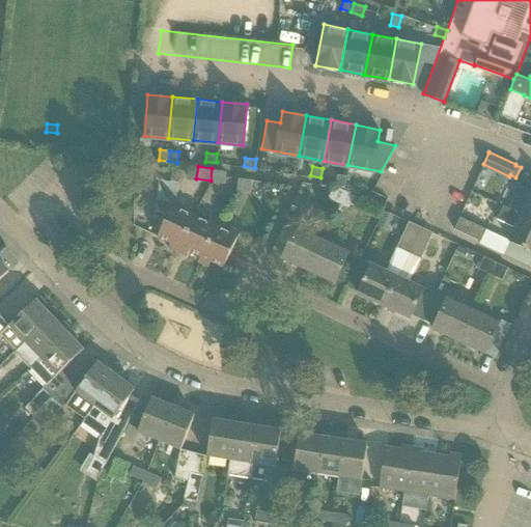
[(212,168),(211,181),(225,183),(226,169),(212,168)]
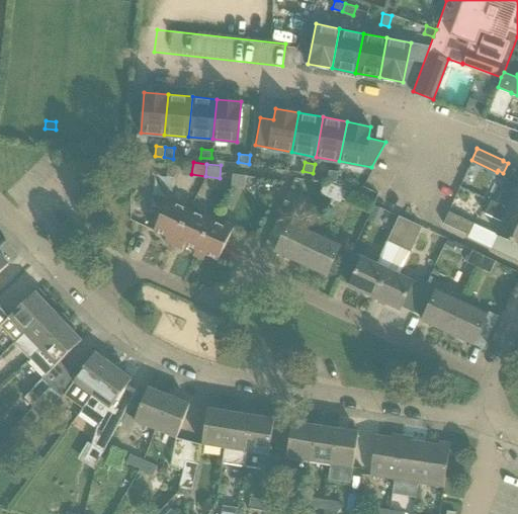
[(329,169),(328,180),(336,181),(337,170),(329,169)]
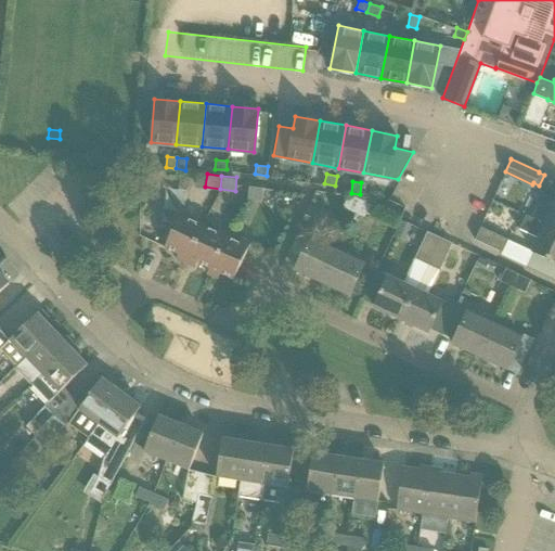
[(261,200),(263,186),(248,184),(246,199),(261,200)]
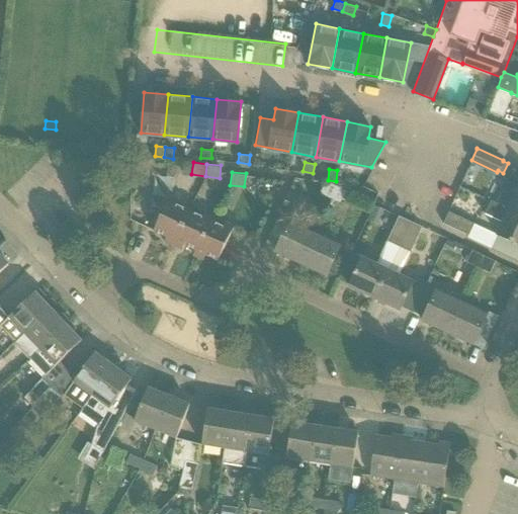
[(517,182),(506,177),(495,200),(494,201),(517,211),(517,182)]
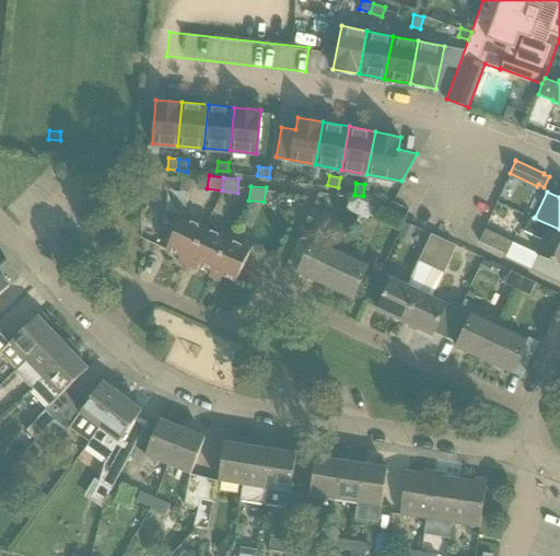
[(346,206),(358,212),(364,199),(351,194),(346,206)]
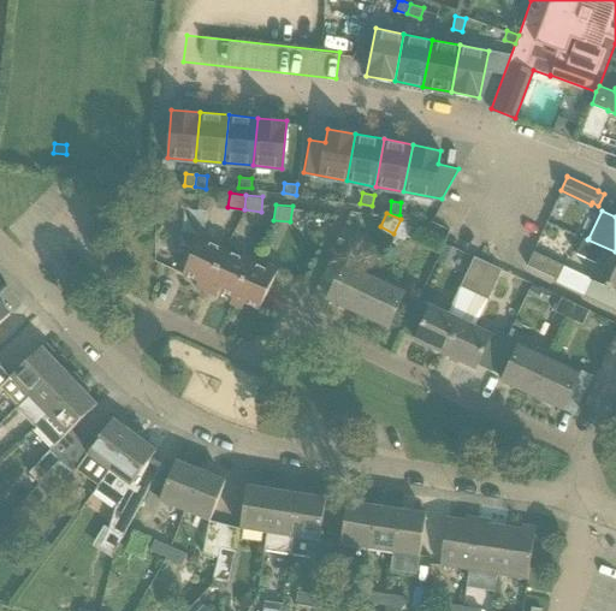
[(499,213),(493,232),(516,241),(523,220),(499,213)]
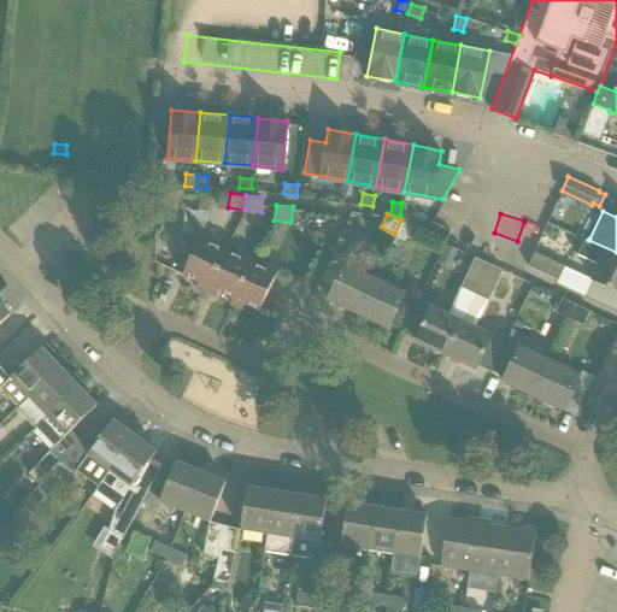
[(401,219),(394,234),(409,240),(415,225),(401,219)]
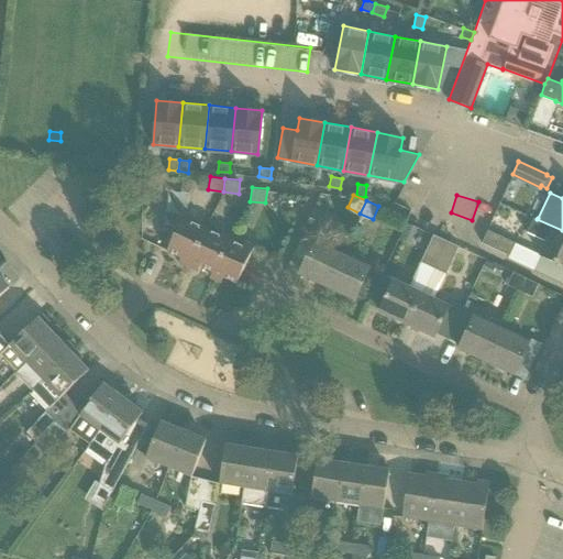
[(142,201),(138,225),(148,227),(153,204),(142,201)]
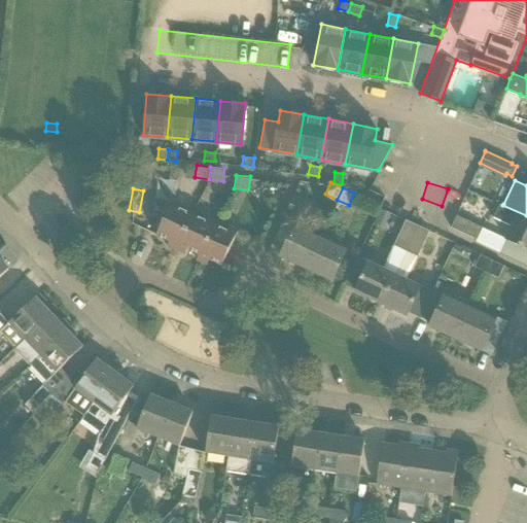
[(155,190),(145,188),(140,209),(151,212),(155,190)]
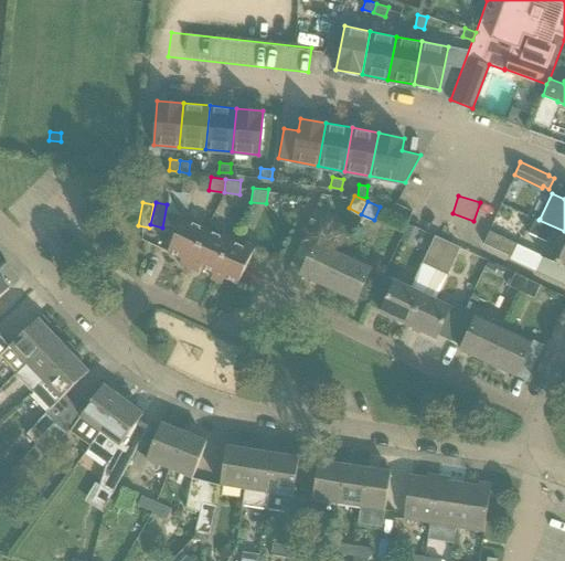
[(184,212),(177,230),(167,250),(181,256),(179,262),(188,266),(205,229),(192,222),(194,217),(184,212)]
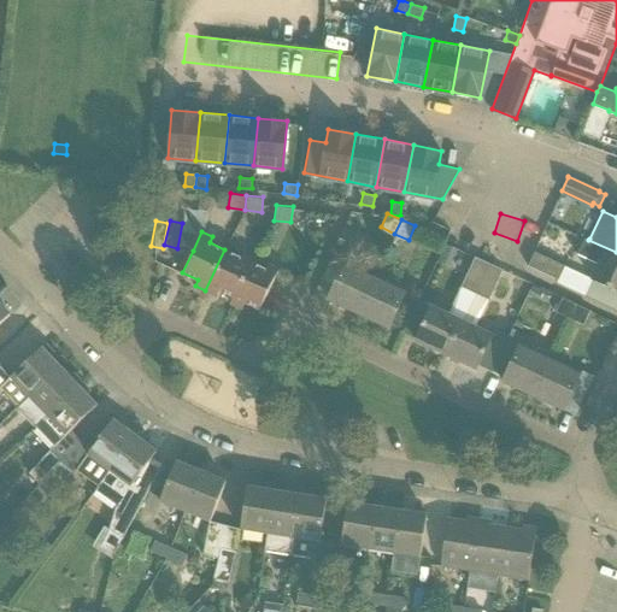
[(616,252),(588,240),(589,239),(585,236),(576,253),(599,263),(592,278),(616,289),(616,252)]
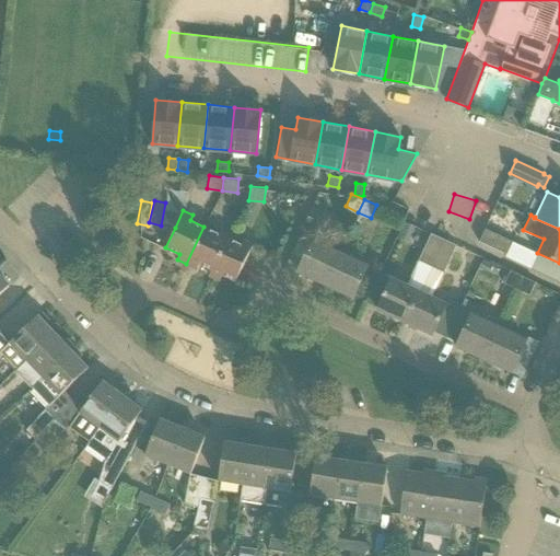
[(203,227),(186,264),(197,268),(199,263),(211,268),(212,269),(226,236),(230,232),(220,228),(218,233),(203,227)]
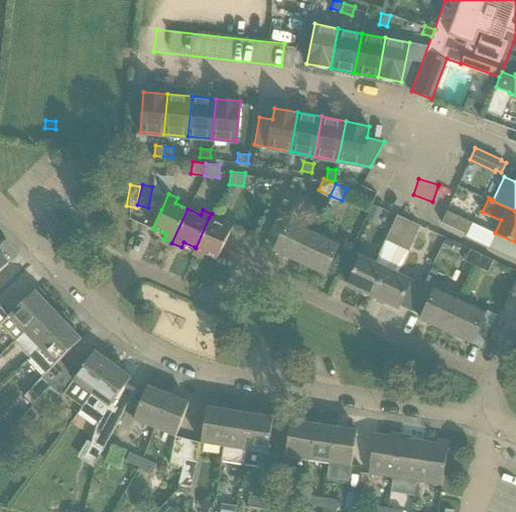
[(472,221),(446,209),(441,221),(467,233),(472,222),(472,221)]
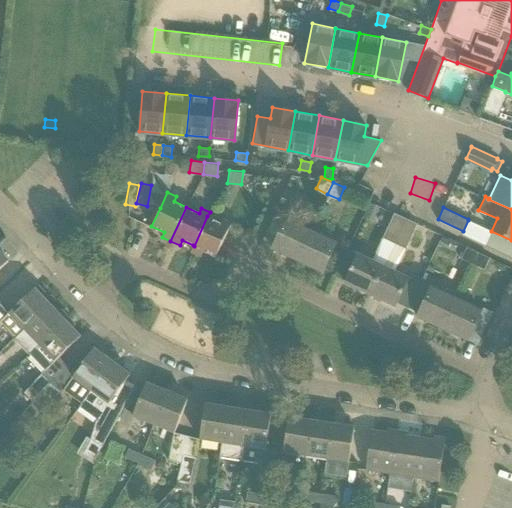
[(383,235),(382,236),(394,241),(405,217),(394,212),(383,235)]
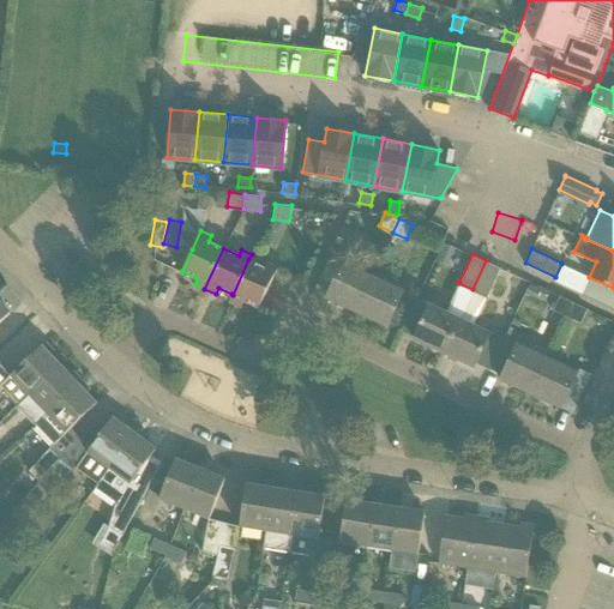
[(329,257),(318,281),(330,287),(326,296),(356,311),(372,277),(342,263),(329,257)]
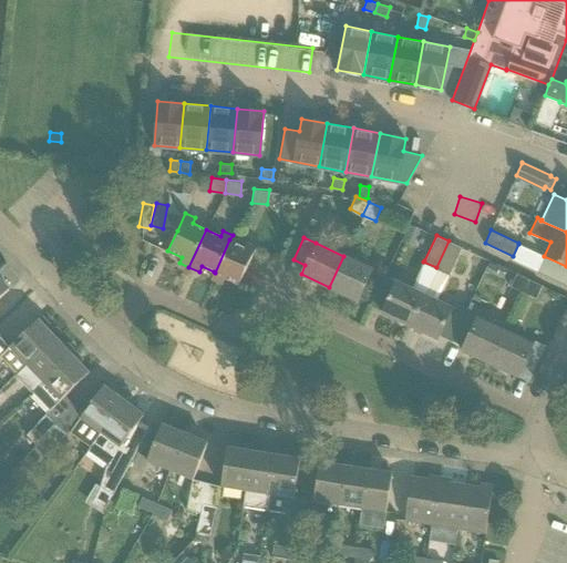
[(238,284),(256,246),(246,241),(244,246),(229,239),(215,273),(214,272),(212,277),(222,283),(224,277),(238,284)]
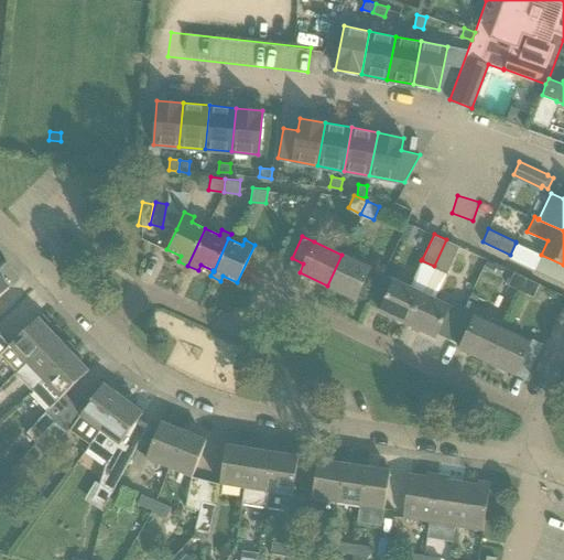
[(446,239),(434,266),(446,272),(459,245),(446,239)]
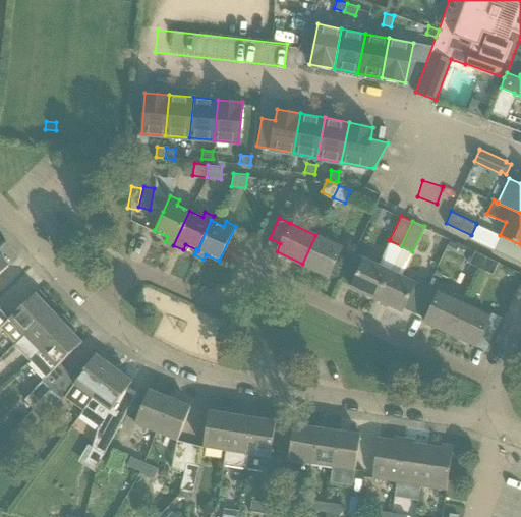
[(315,235),(302,264),(328,276),(337,257),(342,246),(315,235)]
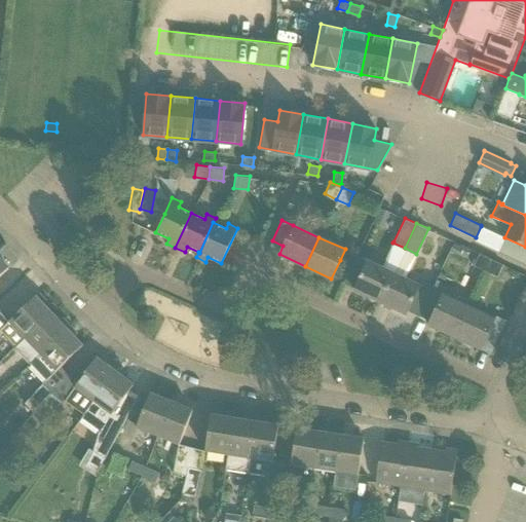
[(405,248),(392,243),(380,268),(367,262),(353,289),(379,301),(405,248)]
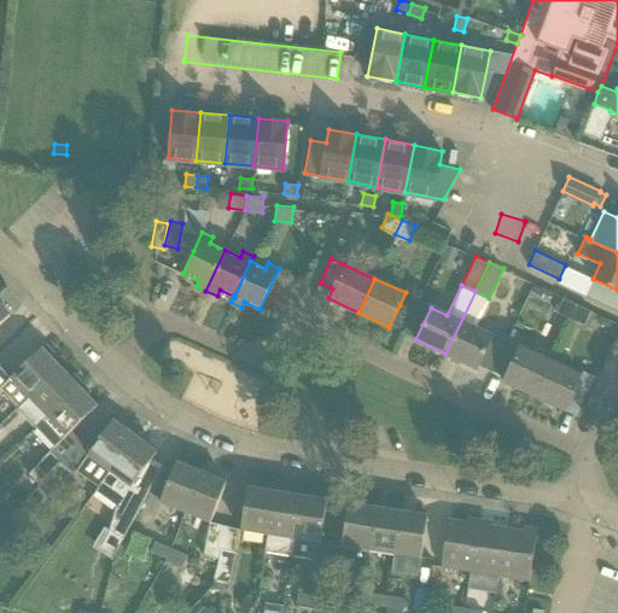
[(491,371),(508,334),(495,328),(491,336),(474,328),(488,301),(489,298),(476,291),(445,354),(477,368),(478,363),(491,371)]
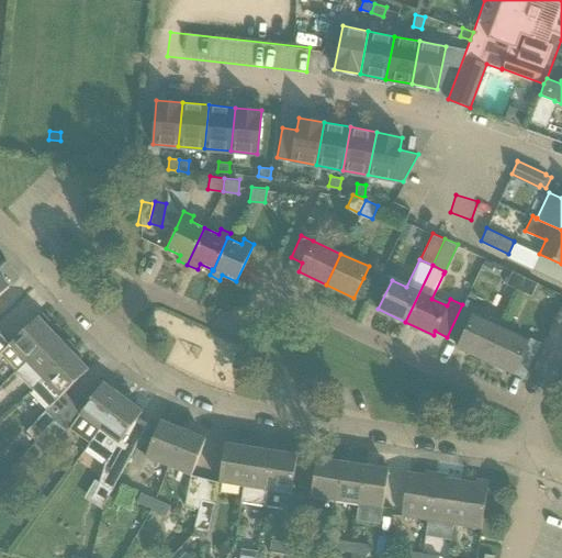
[(512,270),(506,282),(518,289),(525,276),(512,270)]
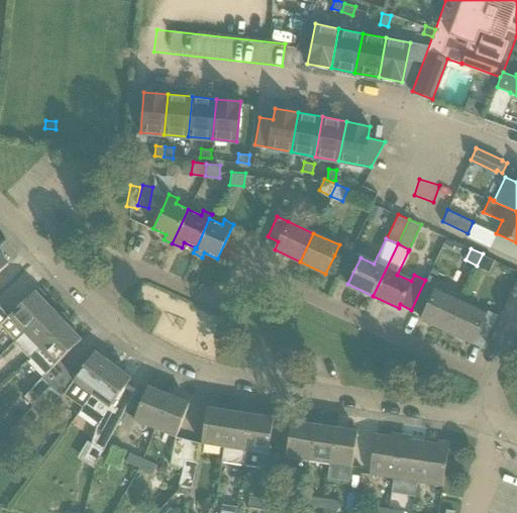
[(483,253),(477,266),(488,271),(494,259),(483,253)]
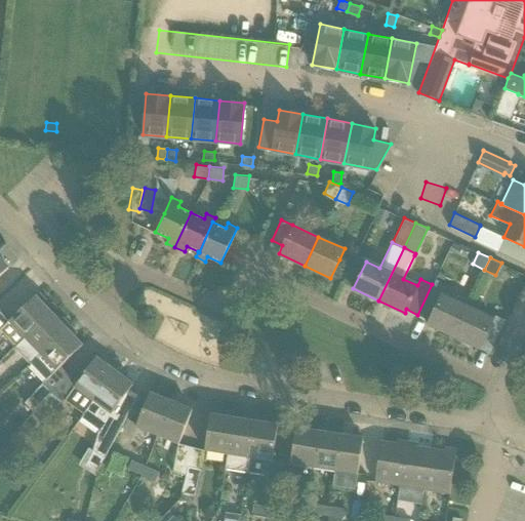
[(453,335),(467,306),(441,293),(443,289),(432,284),(417,315),(429,320),(428,323),(453,335)]
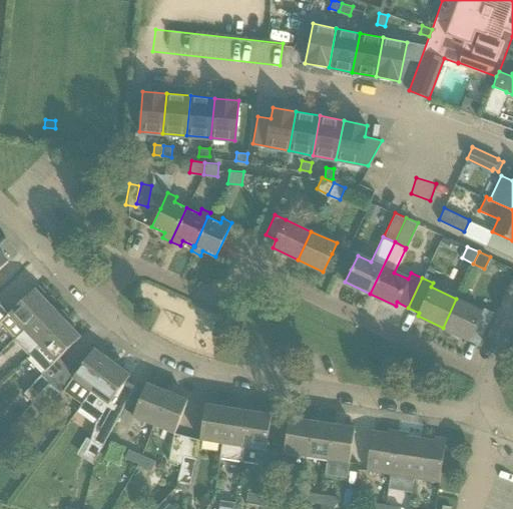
[(0,299),(0,324),(2,323),(15,336),(23,329),(49,304),(41,296),(45,292),(37,285),(12,309),(2,298),(0,299)]
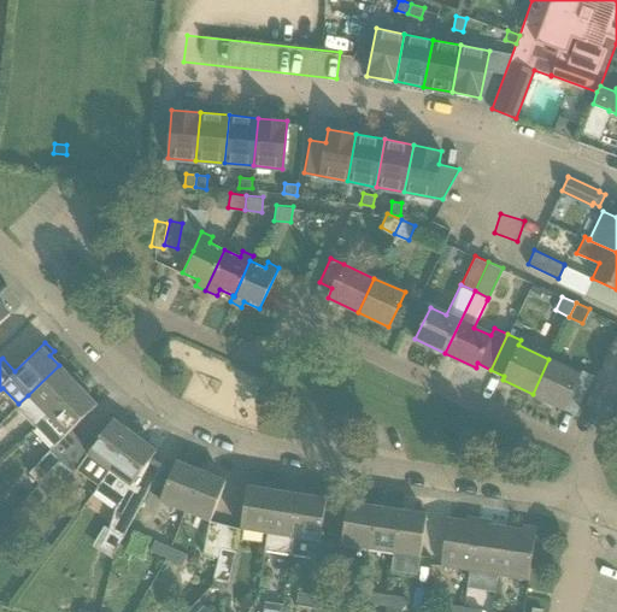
[(548,359),(533,394),(563,409),(580,374),(548,359)]
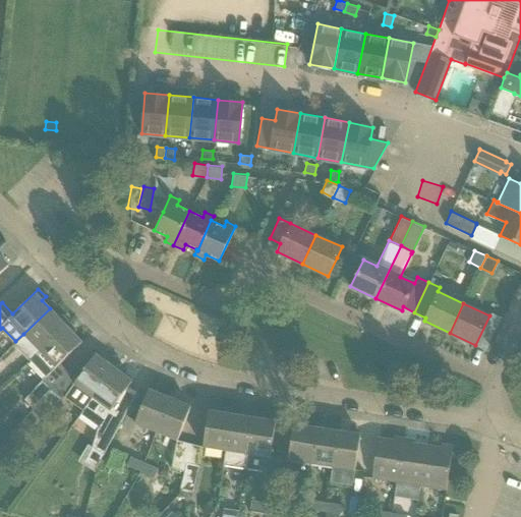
[(15,341),(15,342),(31,358),(39,349),(69,321),(62,314),(59,318),(50,308),(23,334),(15,341)]
